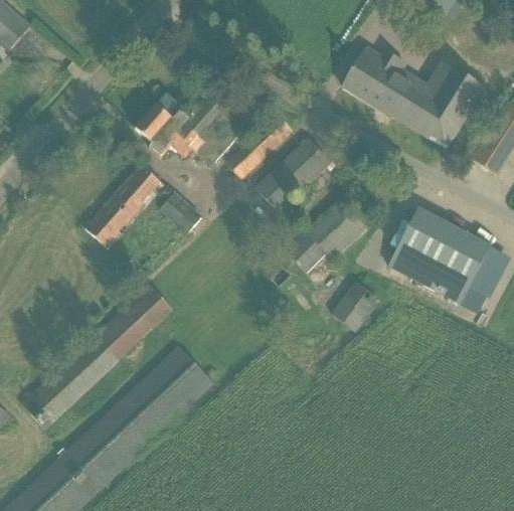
[(0,43),(8,51),(30,26),(2,0),(0,0),(0,43)]
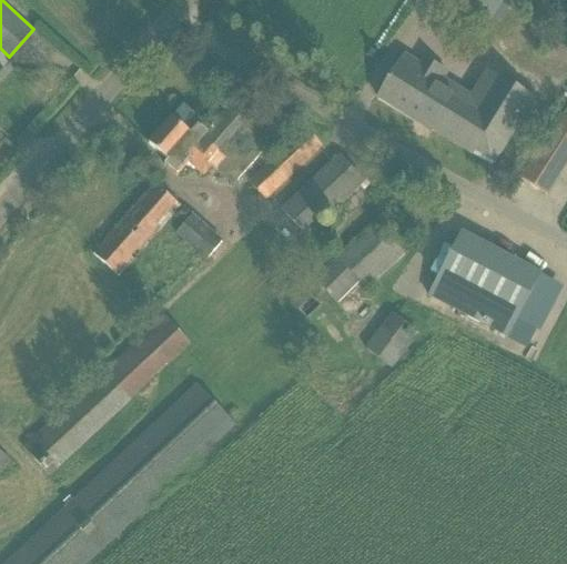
[(463,0),(492,19),(504,0),(463,0)]
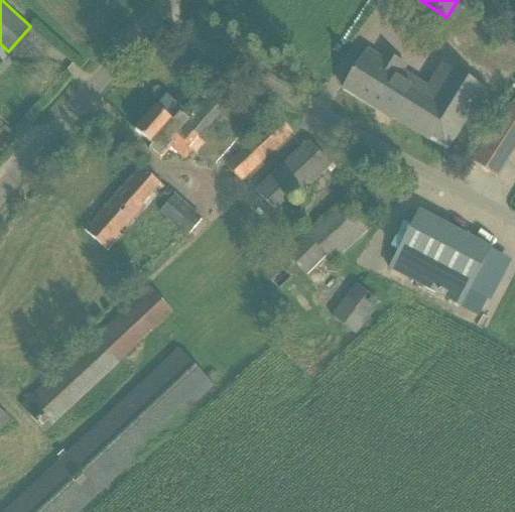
[(437,91),(390,64),(383,58),(385,55),(367,45),(343,86),(446,148),(483,87),(454,70),(449,71),(437,91)]
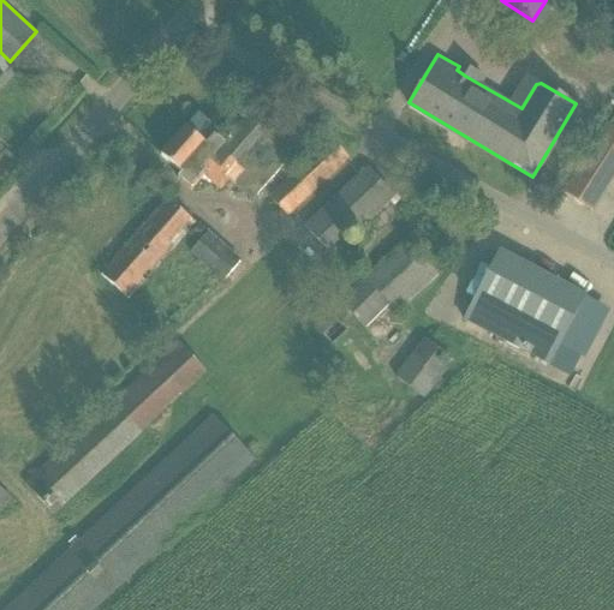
[(178,175),(191,186),(203,173),(221,189),(231,178),(234,180),(252,198),(262,189),(311,131),(286,109),(281,115),(262,99),(225,142),(216,135),(220,130),(198,111),(161,154),(182,171),(178,175)]
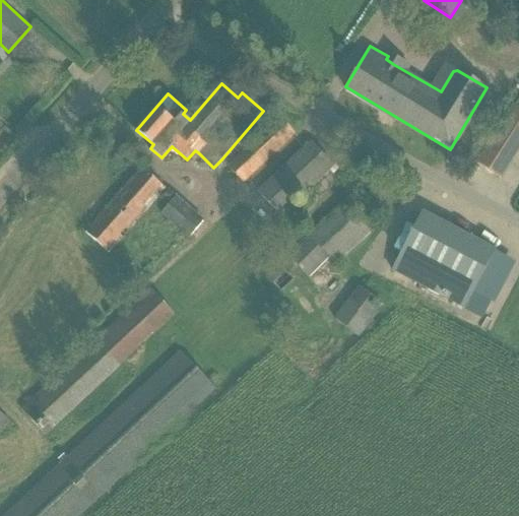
[(518,106),(514,104),(477,160),(501,176),(518,147),(518,106)]
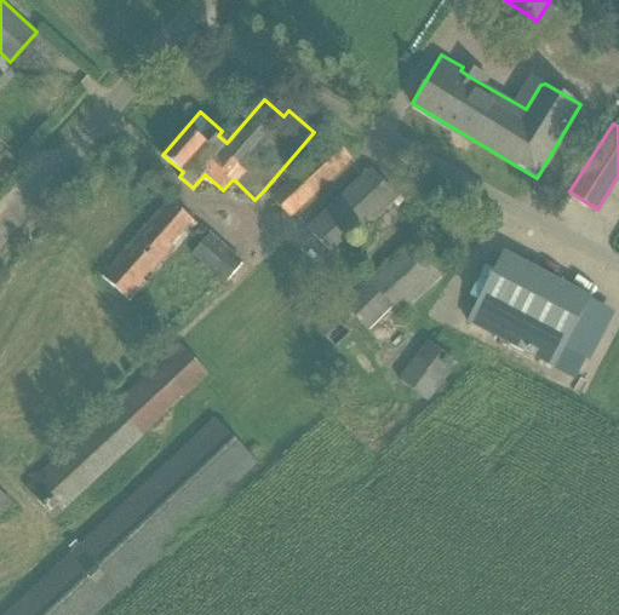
[(351,157),(334,139),(275,195),(292,213),(351,157)]
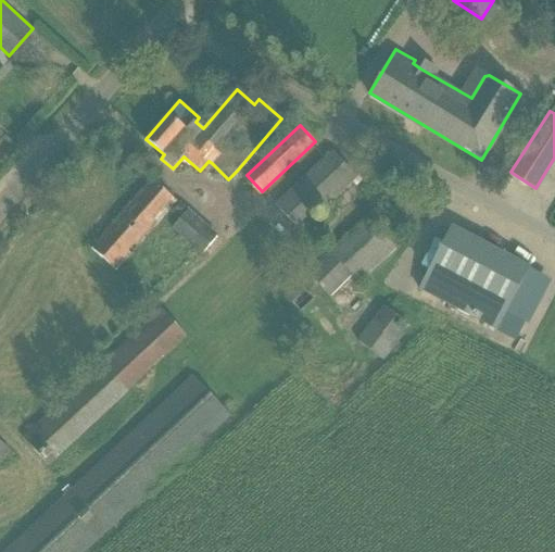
[(289,189),(277,200),(302,227),(356,175),(331,149),(289,189)]
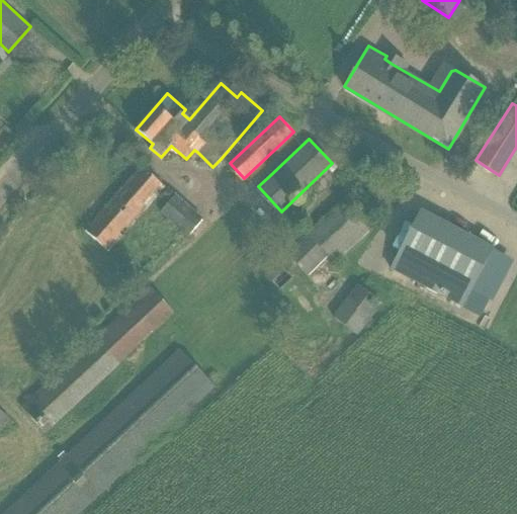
[(85,230),(101,243),(110,251),(166,186),(142,165),(85,230)]
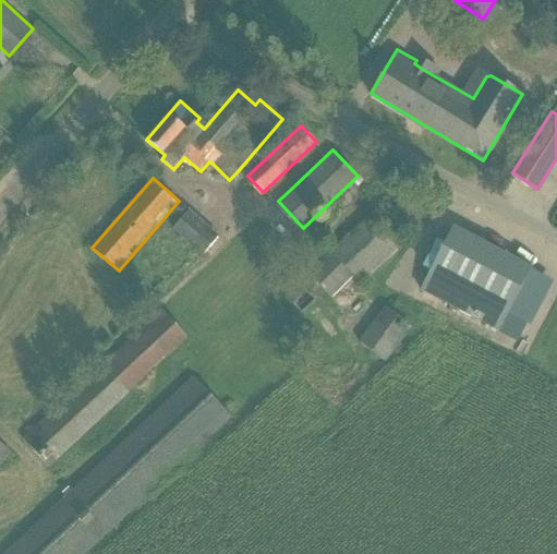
[(367,217),(352,231),(311,271),(333,293),(353,273),(362,281),(397,248),(367,217)]
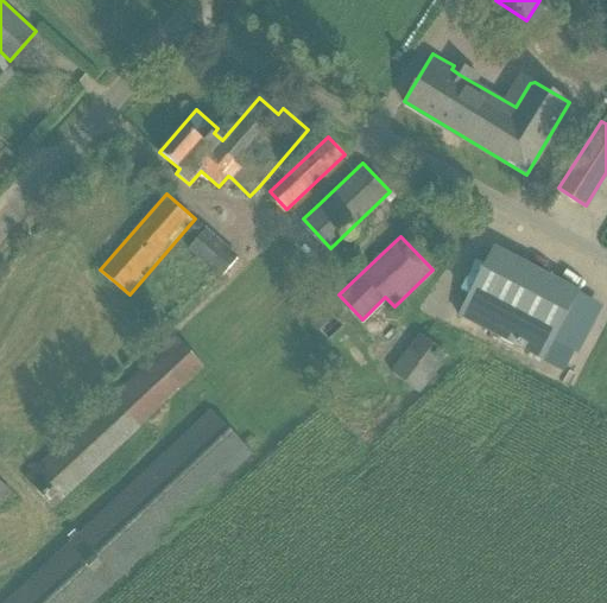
[(484,267),(459,313),(544,359),(580,291),(494,246),(484,267)]
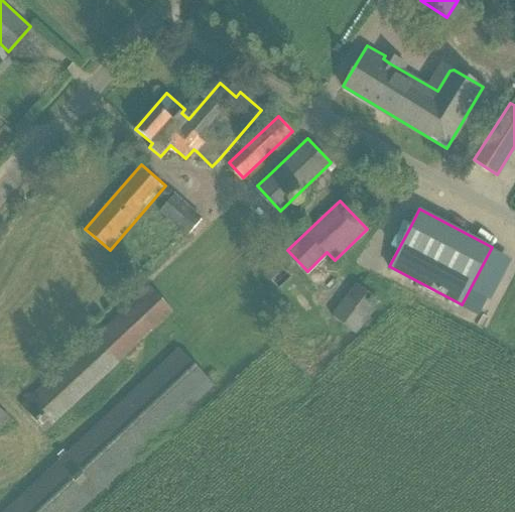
[(264,271),(283,291),(296,278),(292,274),(294,273),(278,257),(264,271)]
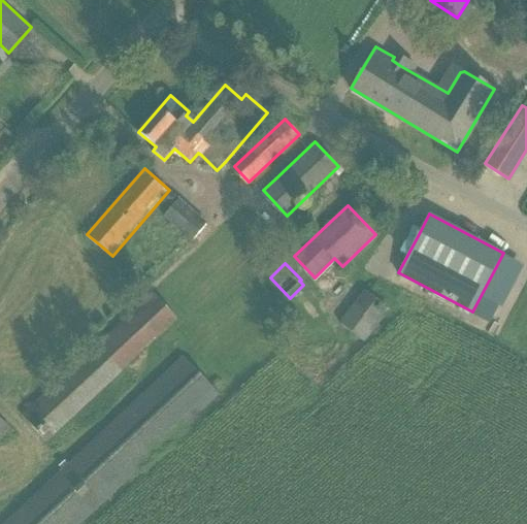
[(365,288),(359,296),(339,322),(364,340),(385,315),(384,314),(387,307),(384,305),(385,302),(365,288)]
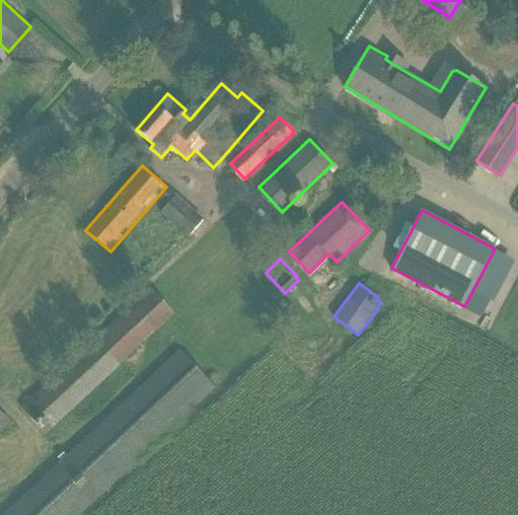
[(174,312),(150,286),(19,407),(46,434),(122,364),(121,362),(174,312)]
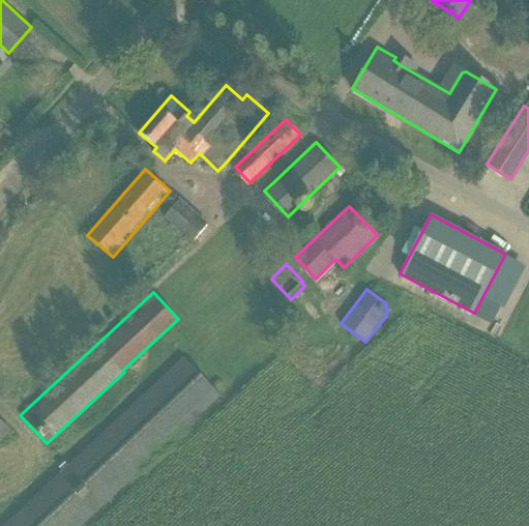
[(80,525),(221,395),(182,356),(1,525),(80,525)]
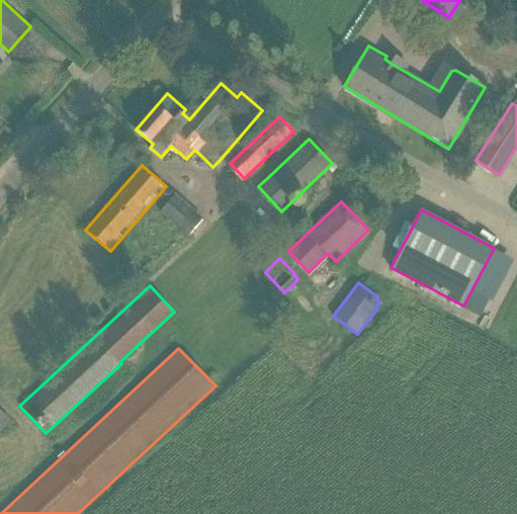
[(0,426),(9,416),(0,408),(0,426)]
